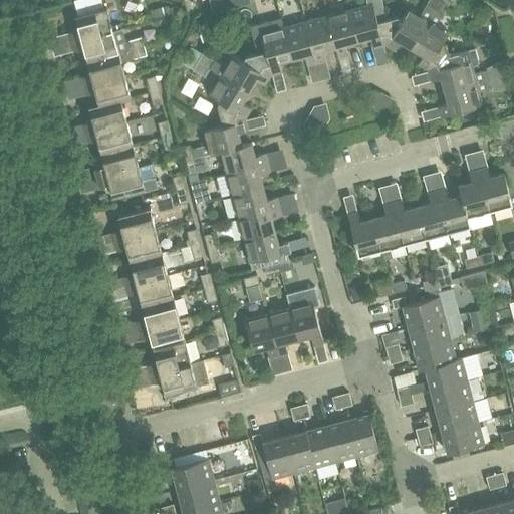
[(69,32),(71,41),(113,30),(107,7),(104,8),(101,0),(73,0),(78,15),(75,16),(78,29),(69,32)]
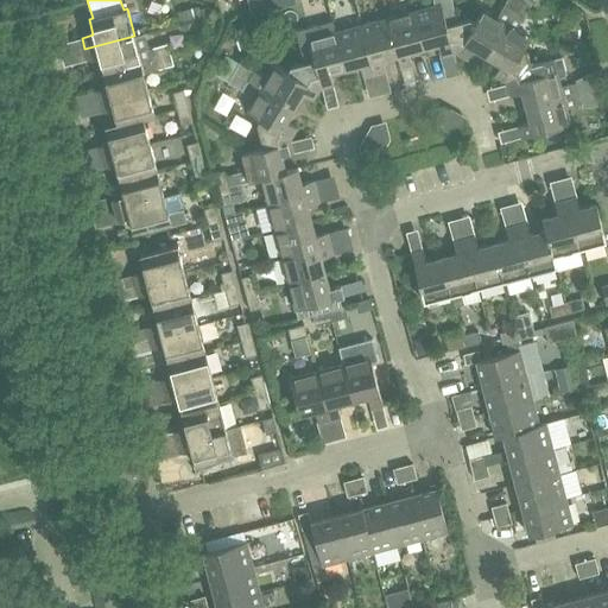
[(258,0),(263,13),(285,7),(283,0),(258,0)]
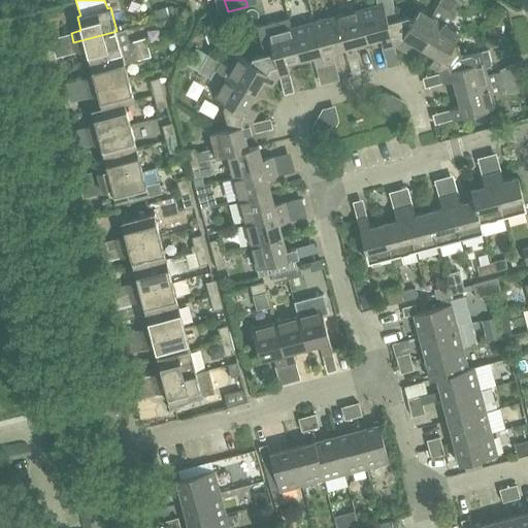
[(374,0),(374,2),(375,5),(359,9),(368,42),(382,38),(384,48),(395,45),(389,22),(397,20),(392,0),(374,0)]
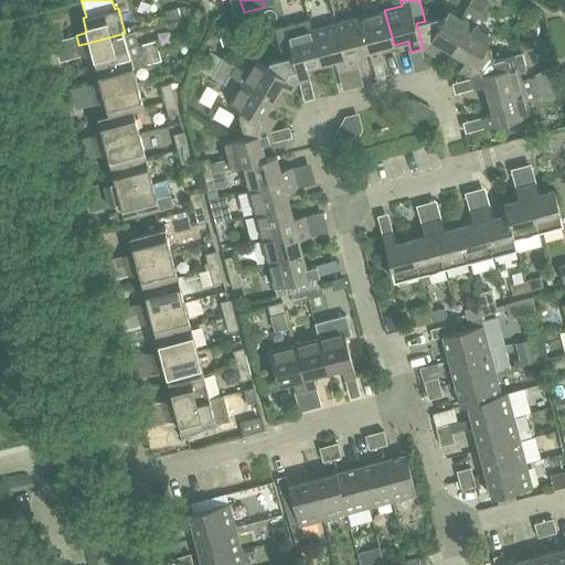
[(425,21),(416,23),(423,49),(435,55),(440,45),(452,53),(483,0),(471,0),(461,17),(448,9),(441,20),(437,18),(425,21)]
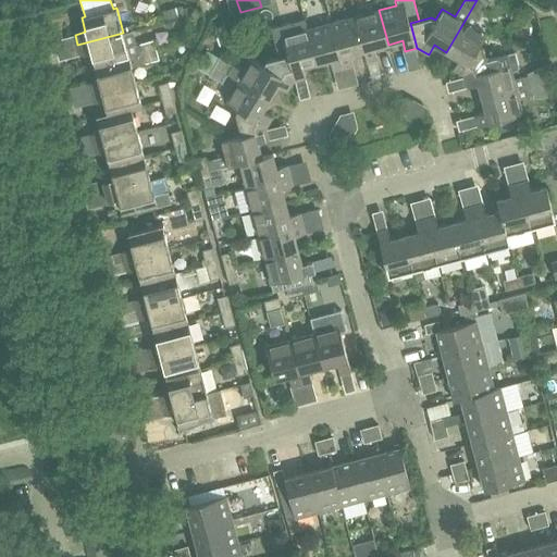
[(484,0),(477,0),(446,52),(459,60),(454,69),(466,75),(519,64),(516,52),(508,53),(508,52),(485,57),(483,49),(479,46),(485,35),(473,27),(487,2),(484,0)]
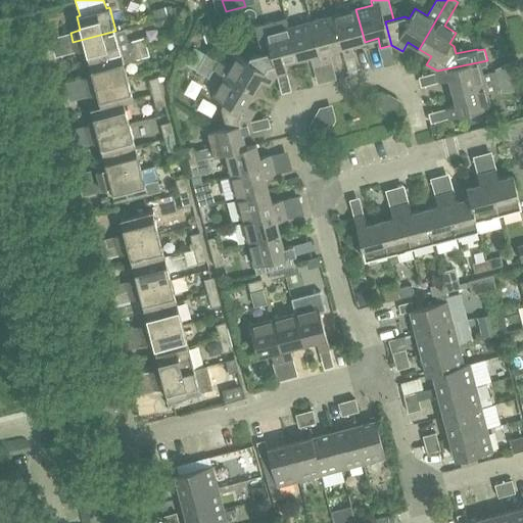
[(332,15),(341,48),(344,57),(353,55),(351,45),(365,42),(355,9),(332,15)]
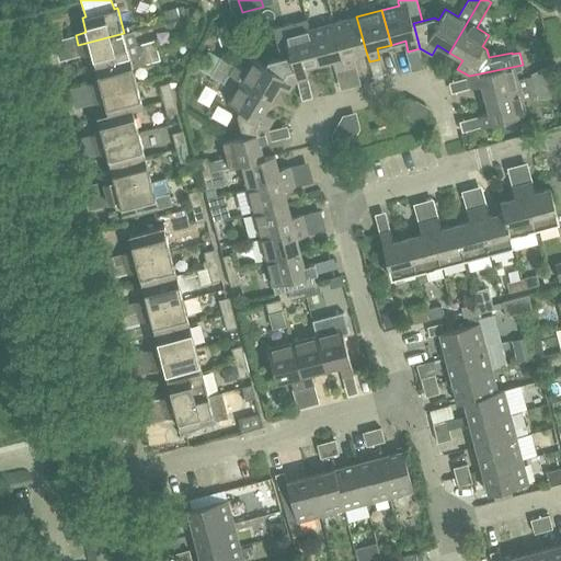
[(366,52),(356,16),(333,23),(345,68),(355,66),(353,55),(366,52)]
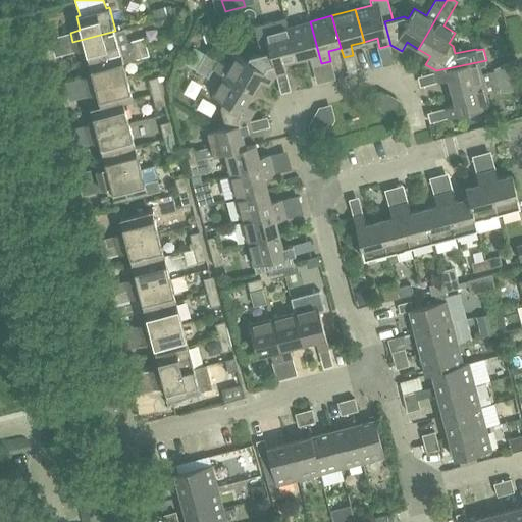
[(310,21),(288,28),(297,59),(309,56),(312,66),(321,63),(310,21)]
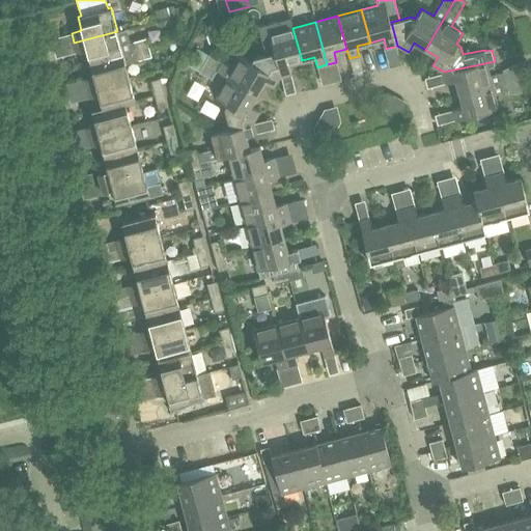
[(302,60),(292,28),(270,34),(275,53),(279,77),(290,74),(288,64),(302,60)]
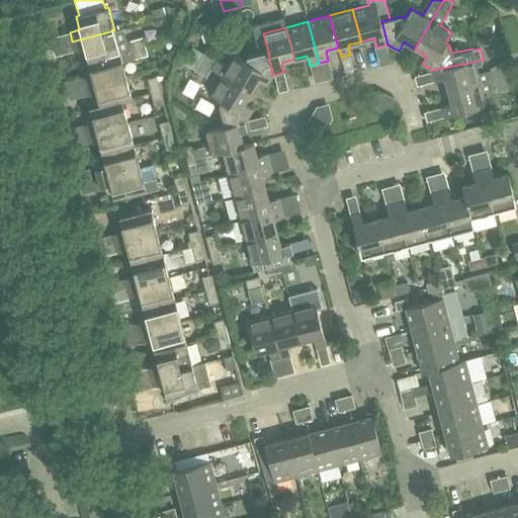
[(121,28),(114,30),(72,41),(75,51),(85,49),(88,62),(146,46),(143,37),(125,41),(121,28)]
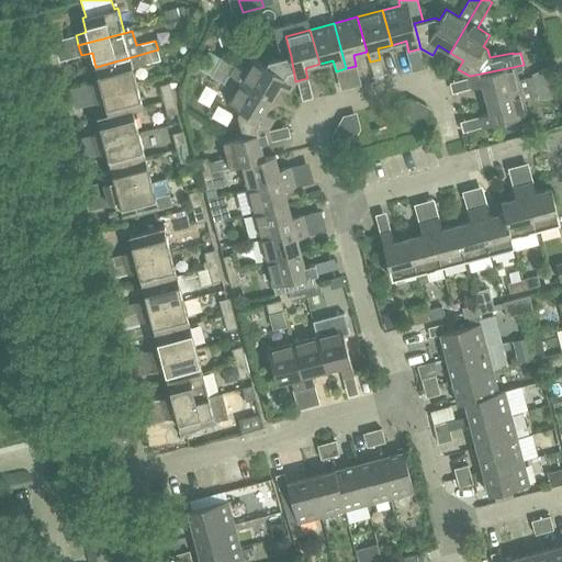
[(160,60),(158,49),(96,67),(100,80),(89,83),(91,93),(136,81),(133,68),(146,65),(160,60)]
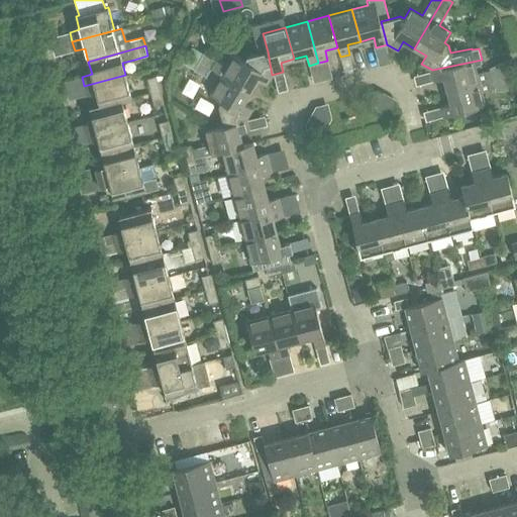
[(272,75),(268,52),(247,57),(244,62),(234,55),(227,67),(216,61),(203,54),(199,62),(211,70),(222,76),(250,92),(257,81),(266,86),(272,75)]
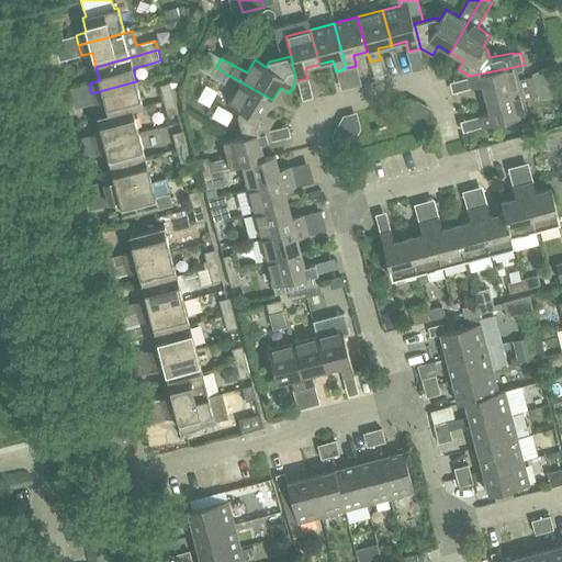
[(524,67),(524,65),(470,76),(472,88),(483,86),(486,100),(536,87),(532,77),(518,81),(516,72),(521,70),(524,67)]
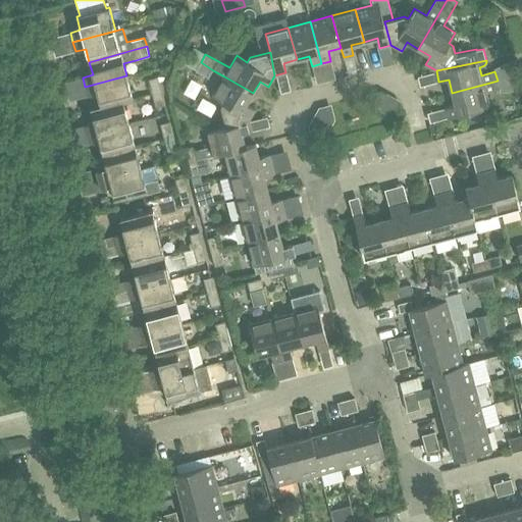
[(506,63),(510,77),(519,74),(516,61),(506,63)]
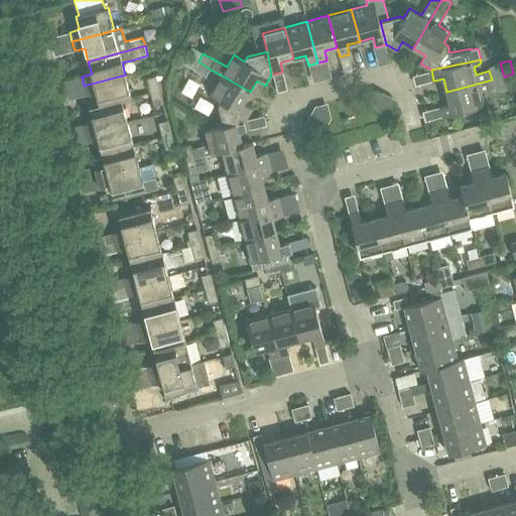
[(206,77),(211,70),(199,61),(194,70),(206,77)]
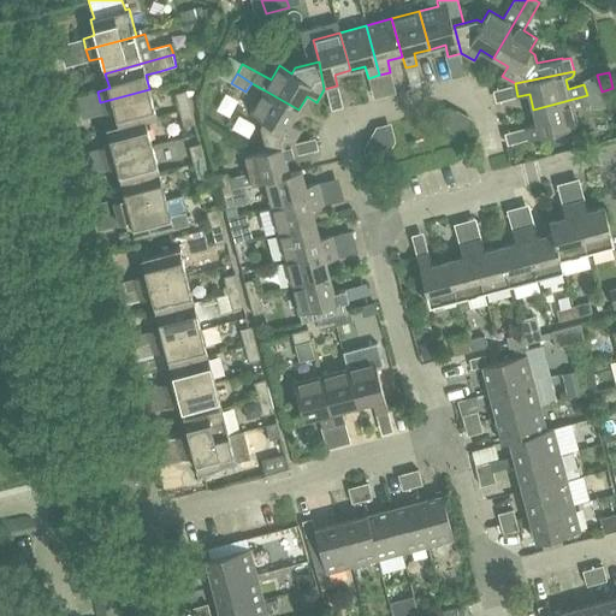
[(615,105),(615,100),(612,88),(602,92),(605,107),(615,105)]
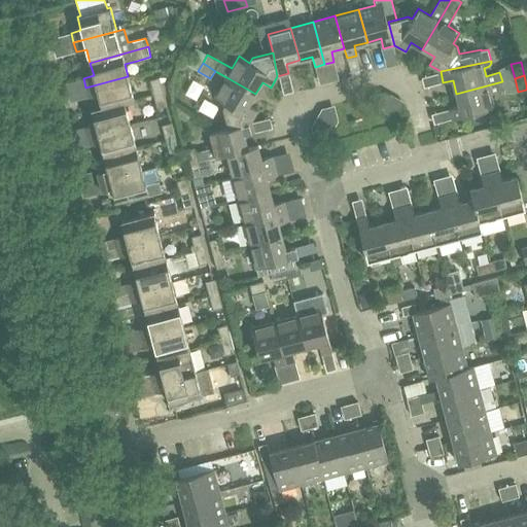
[(102,108),(125,102),(134,99),(128,76),(85,88),(89,98),(98,95),(102,108)]
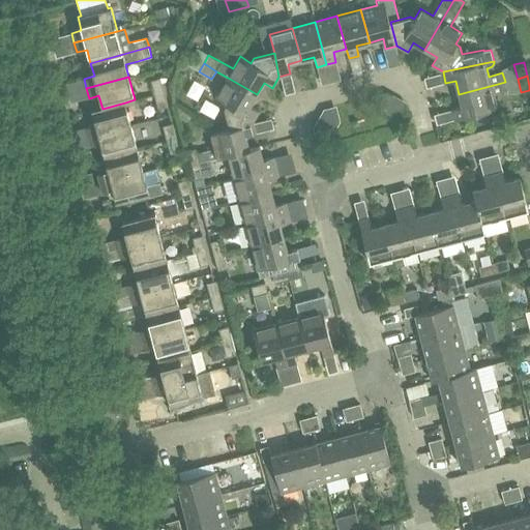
[(225,109),(230,129),(253,122),(259,112),(249,106),(257,94),(228,78),(215,98),(227,105),(225,109)]
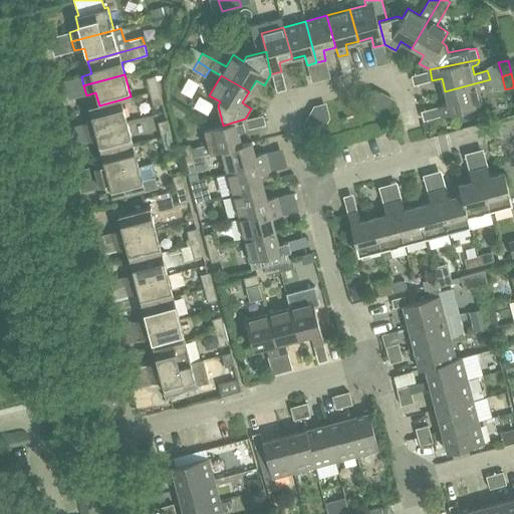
[(150,92),(159,89),(156,76),(147,78),(150,92)]
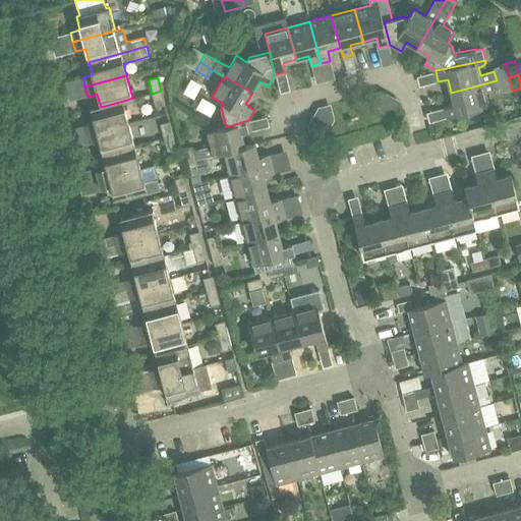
[(497,80),(451,93),(454,105),(445,108),(448,118),(488,107),(485,95),(499,91),(497,80)]
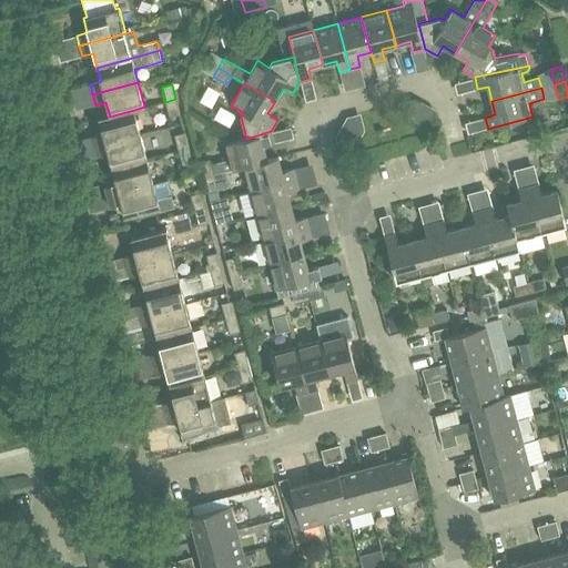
[(175,99),(165,102),(170,117),(180,114),(175,99)]
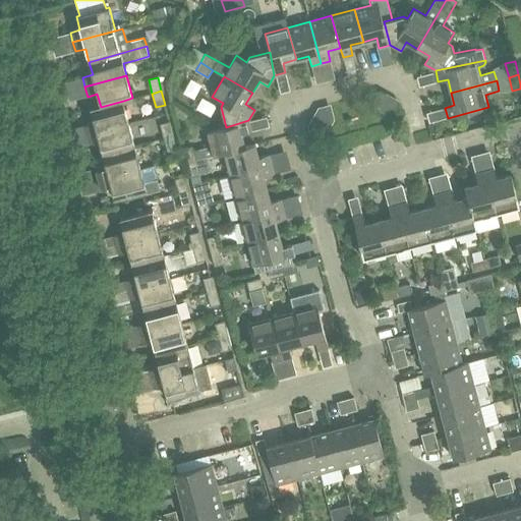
[(129,124),(123,101),(101,107),(91,109),(95,122),(84,125),(88,135),(129,124)]
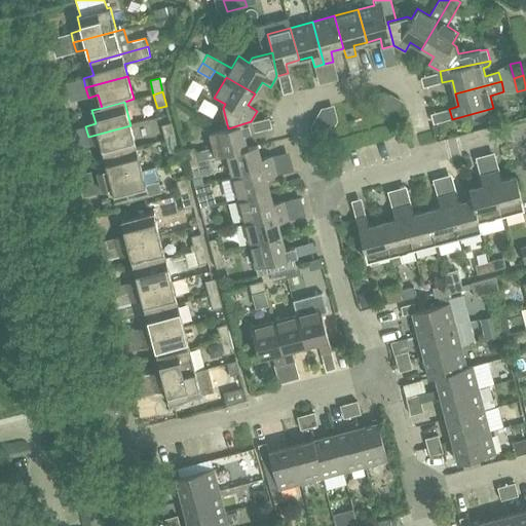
[(321,108),(310,125),(314,139),(329,135),(337,120),(333,105),(321,108)]
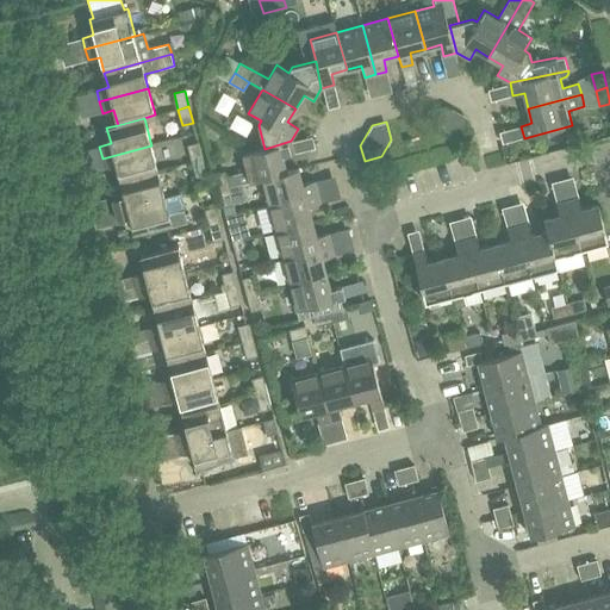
[(219,191),(230,188),(262,180),(287,172),(282,157),(294,154),(291,141),(265,149),(243,155),(247,170),(226,176),(225,172),(215,174),(219,191)]
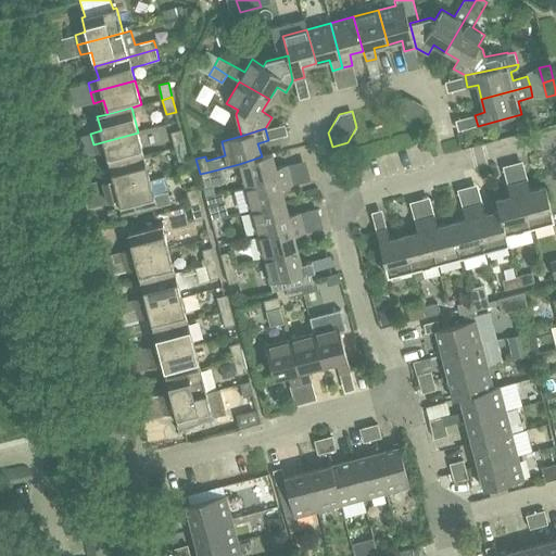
[(171,133),(175,148),(185,144),(180,129),(171,133)]
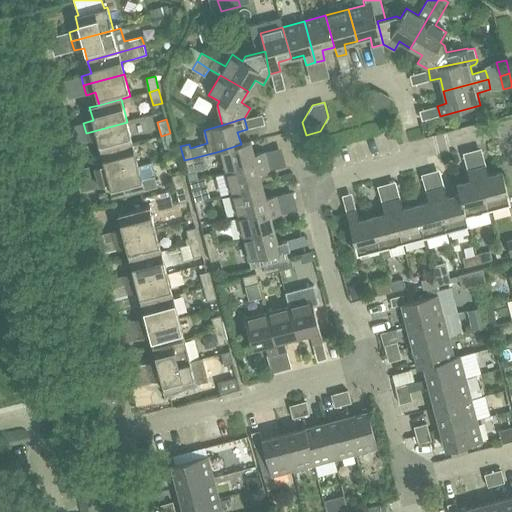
[(132,144),(127,122),(86,133),(88,141),(98,139),(101,152),(132,144)]
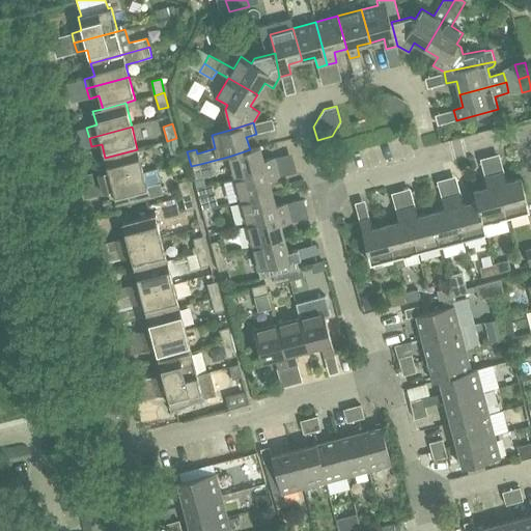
[(176,138),(167,141),(171,156),(180,152),(176,138)]
